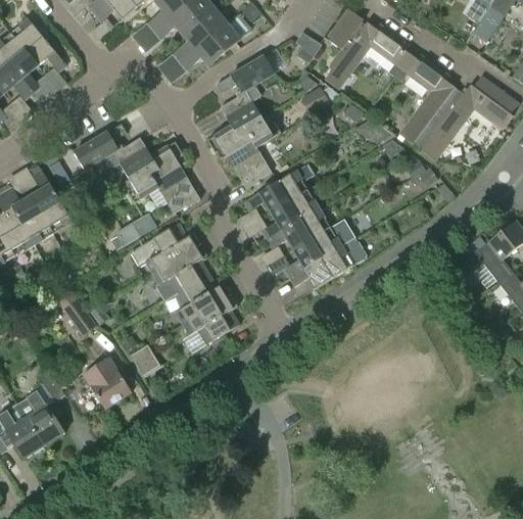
[(92,0),(88,3),(94,11),(107,0),(92,0)]
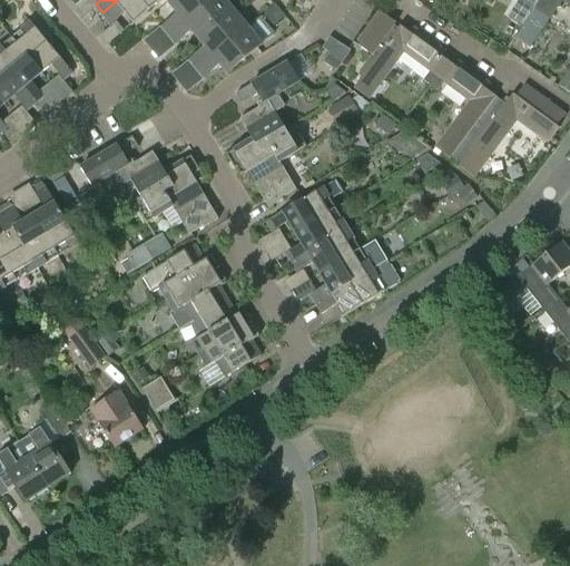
[(117,0),(102,12),(109,21),(124,9),(133,20),(155,0),(117,0)]
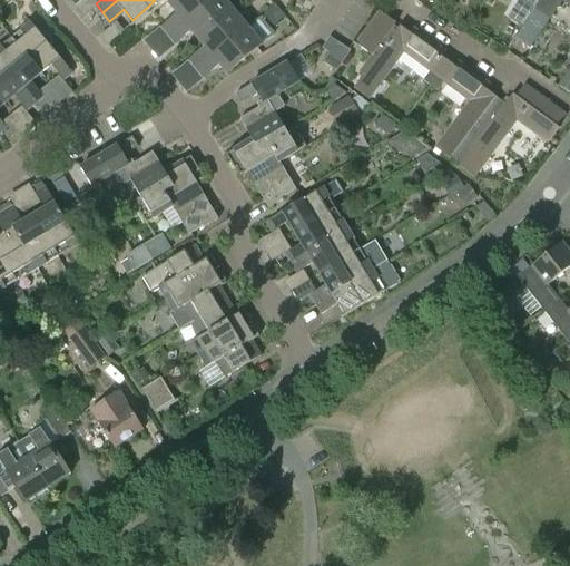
[(161,23),(168,31),(206,0),(170,0),(169,1),(177,10),(161,23)]
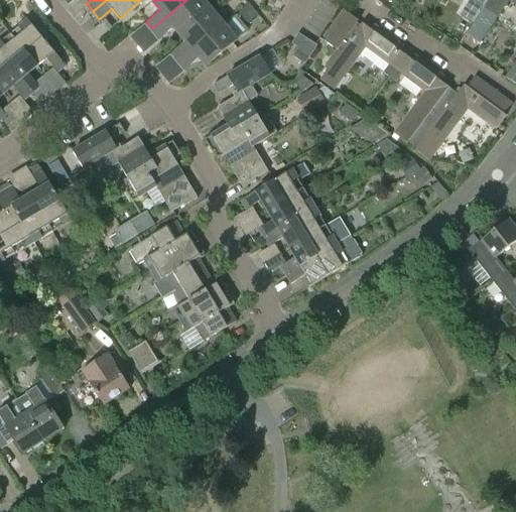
[(172,24),(179,32),(211,6),(206,0),(186,0),(152,28),(158,36),(172,24)]
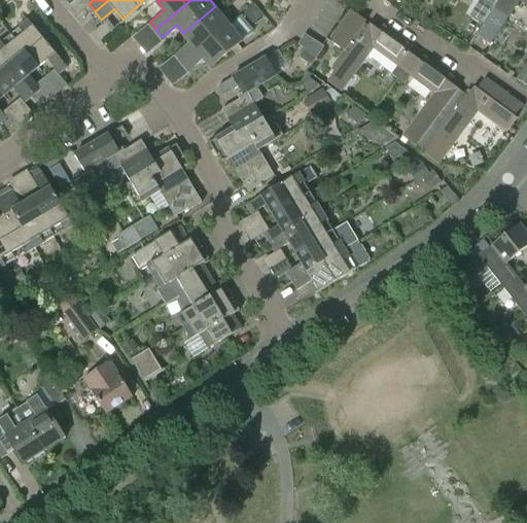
[(497,0),(494,5),(507,14),(517,0),(497,0)]
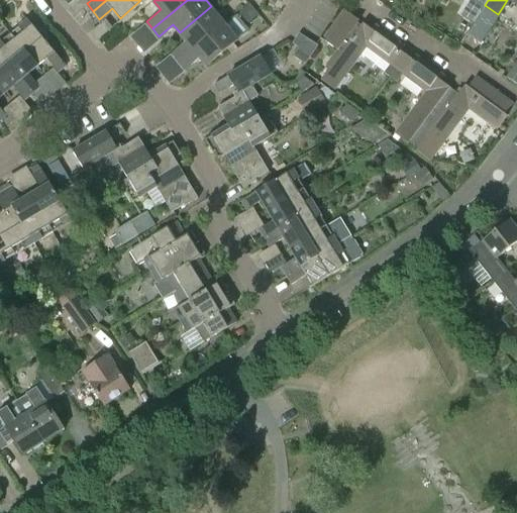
[(248,2),(240,10),(247,18),(255,11),(248,2)]
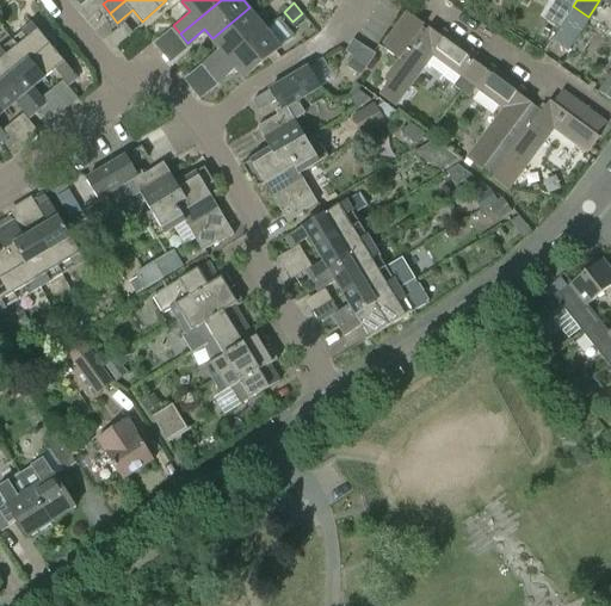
[(203,62),(210,70),(264,25),(250,7),(213,38),(220,48),(203,62)]
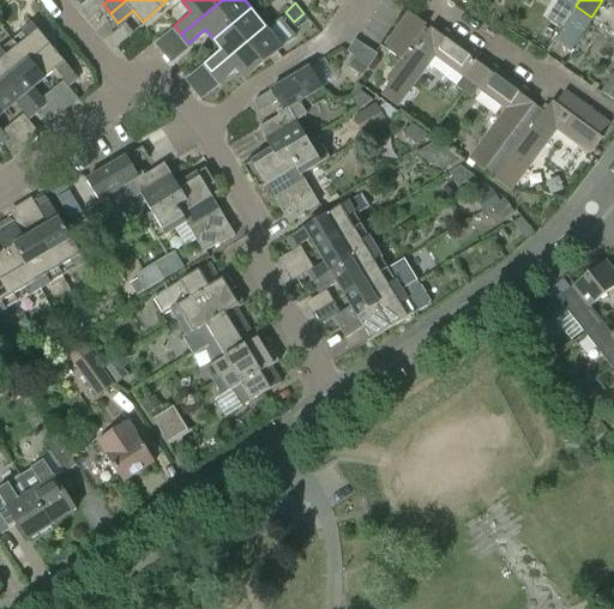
[(434,53),(462,73),(475,58),(479,52),(444,25),(439,31),(429,24),(427,26),(423,24),(426,22),(408,7),(381,43),(399,56),(386,73),(391,77),(380,91),(396,103),(434,53)]
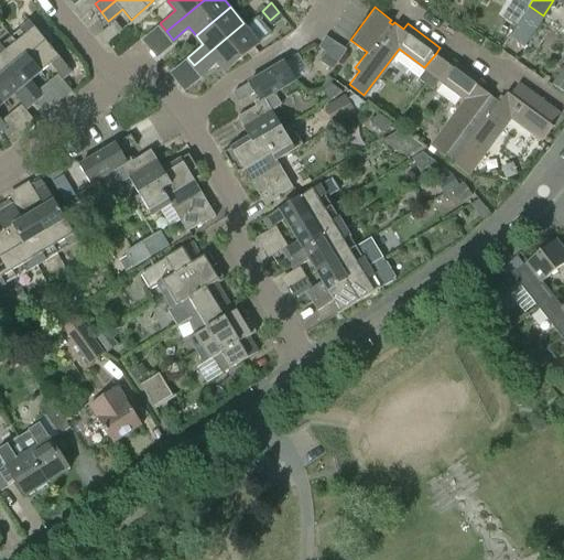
[(30,19),(11,34),(40,70),(50,62),(62,76),(71,68),(30,19)]
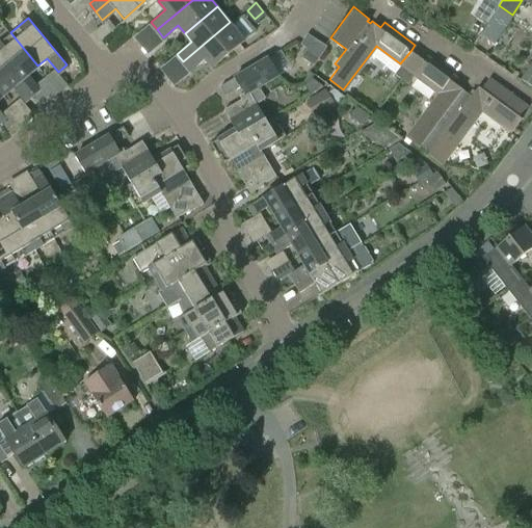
[(230,22),(183,61),(189,69),(204,57),(211,66),(243,38),(230,22)]
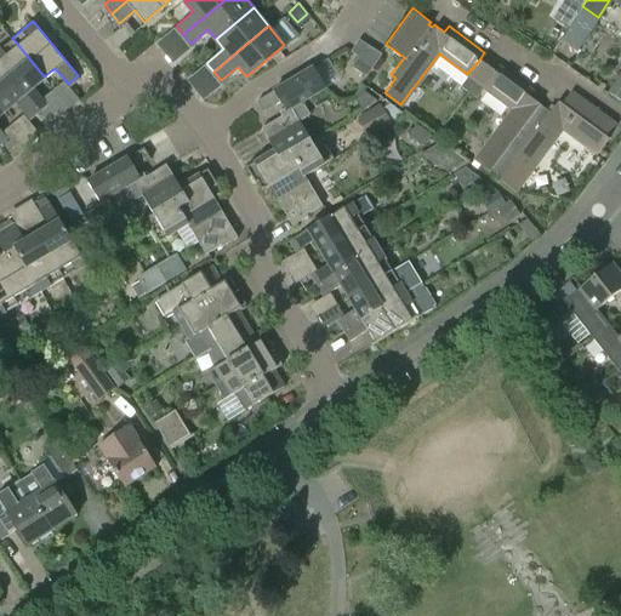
[(12,38),(0,46),(0,64),(36,109),(46,102),(33,85),(44,77),(12,38)]
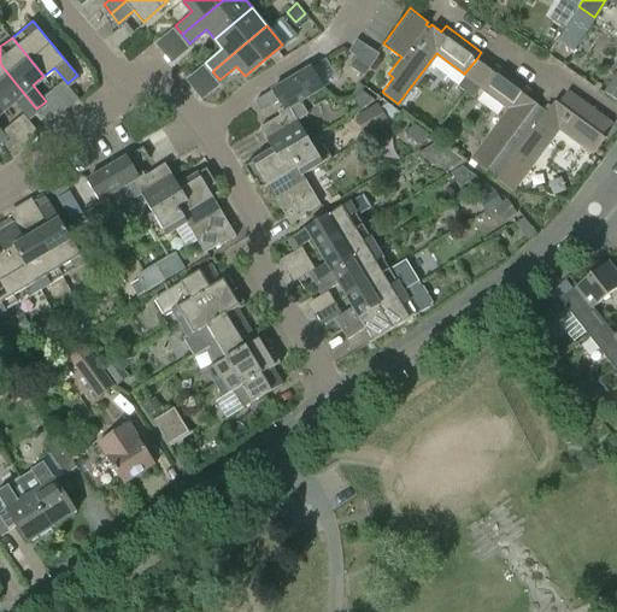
[(364,74),(371,63),(357,53),(350,64),(364,74)]
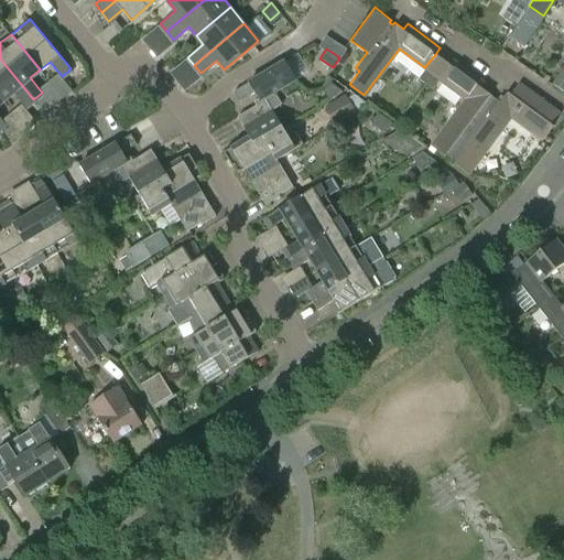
[(445,152),(451,155),(495,96),(480,85),(484,81),(452,57),(448,62),(436,53),(424,67),(418,76),(431,86),(437,77),(464,97),(429,143),(444,154),(445,152)]
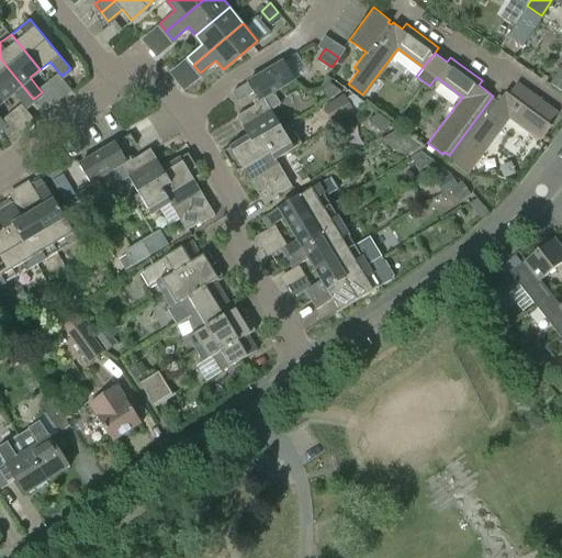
[(0,58),(0,96),(3,100),(13,91),(25,105),(33,99),(0,58)]
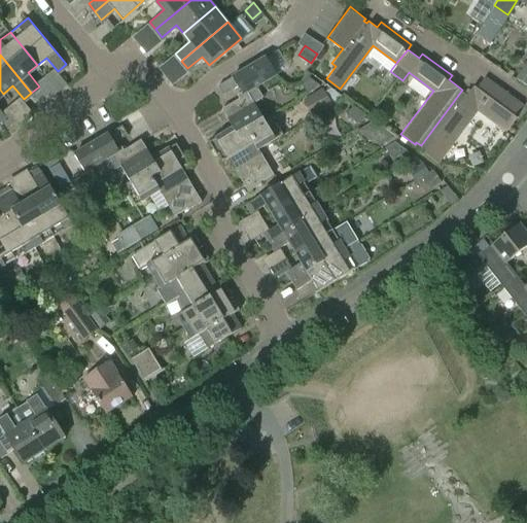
[(215,136),(209,140),(214,148),(216,153),(223,148),(233,163),(248,189),(260,181),(260,180),(274,172),(258,147),(283,133),(276,120),(273,121),(269,115),(265,117),(253,100),(262,95),(256,84),(277,72),(267,55),(218,83),(219,86),(223,93),(237,84),(241,90),(237,93),(239,97),(226,104),(221,106),(233,126),(215,136)]
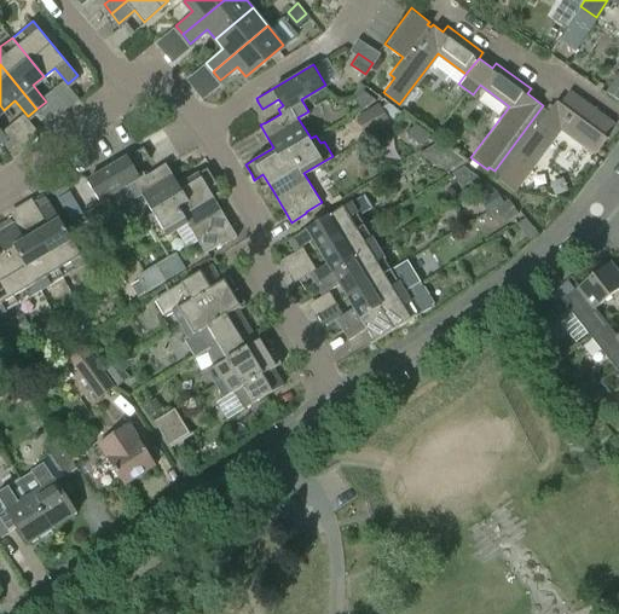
[(618,82),(614,79),(607,90),(618,97),(618,82)]
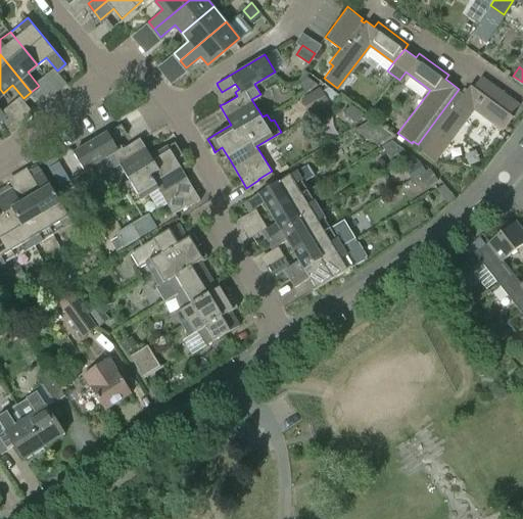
[(304,67),(298,76),(302,79),(299,83),(304,91),(317,83),(306,74),(308,71),(304,67)]
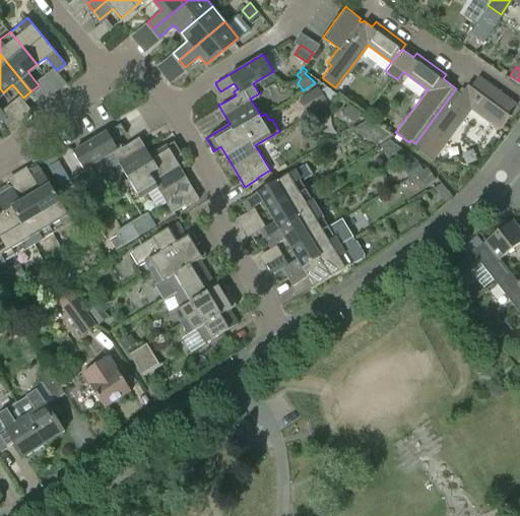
[(456,88),(415,143),(419,146),(417,148),(432,158),(470,107),(499,127),(509,114),(507,112),(514,101),(477,74),(469,84),(467,82),(460,91),(456,88)]
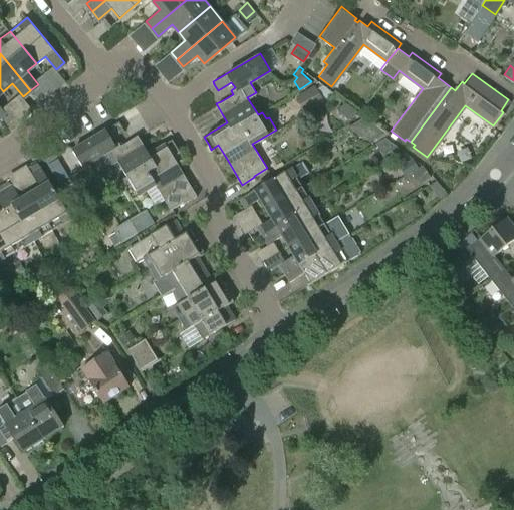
[(314,83),(296,94),(300,101),(305,110),(334,92),(322,83),(316,87),(314,83)]
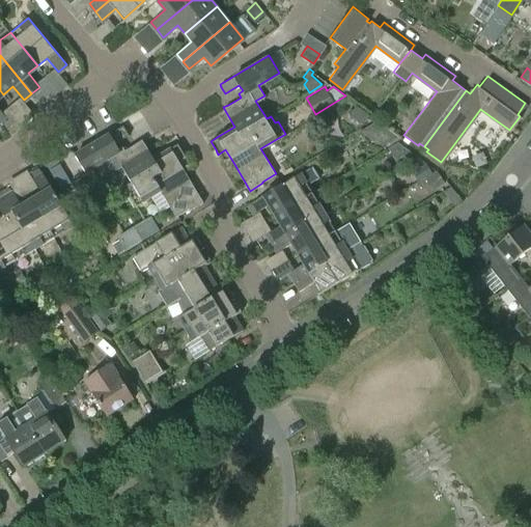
[(348,114),(362,123),(369,113),(356,104),(348,114)]
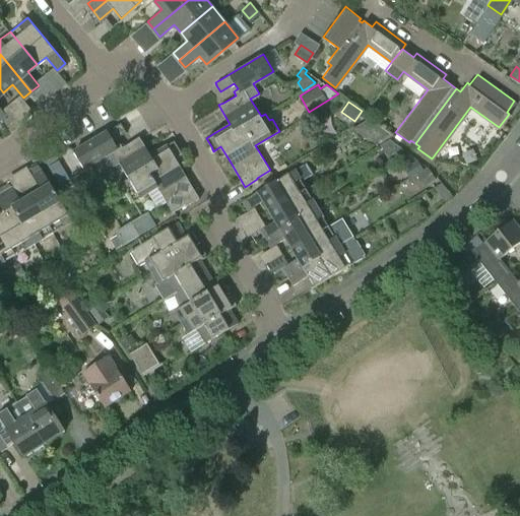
[(352,126),(374,142),(390,131),(369,116),(352,126)]
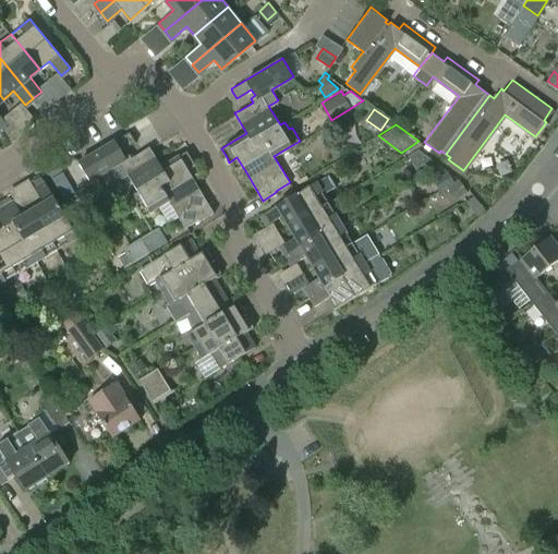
[(130,131),(79,160),(91,180),(121,161),(138,191),(125,200),(132,209),(137,205),(144,216),(169,201),(184,227),(199,218),(199,219),(213,212),(197,184),(187,169),(195,165),(186,151),(182,153),(161,166),(149,146),(131,156),(129,153),(124,155),(121,149),(135,141),(130,131)]
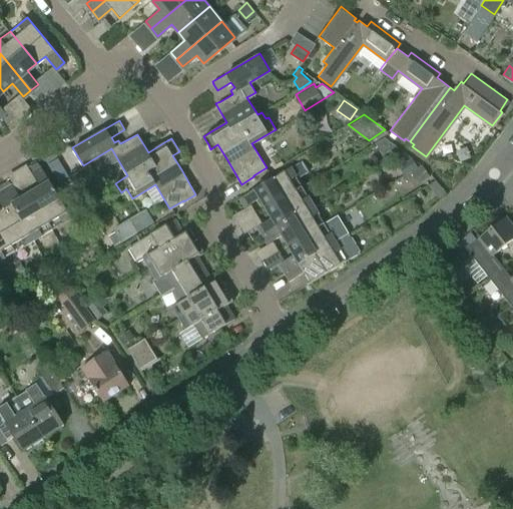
[(375,140),(382,152),(396,144),(384,135),(375,140)]
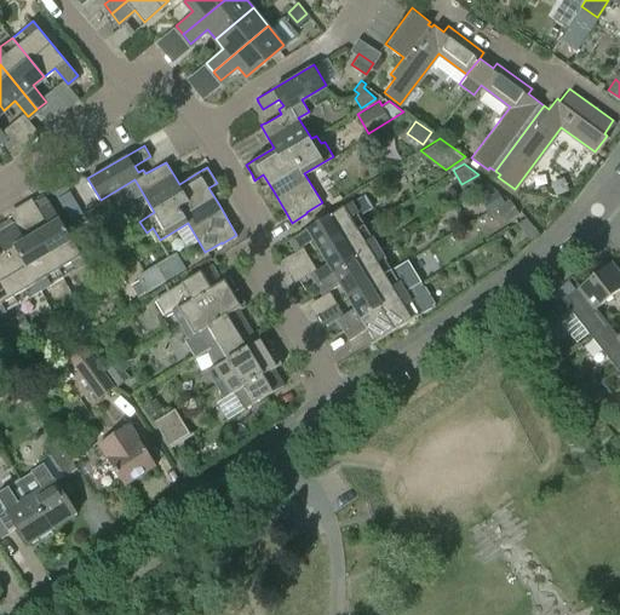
[(49,223),(36,231),(62,275),(85,262),(50,200),(49,200),(45,194),(36,200),(40,206),(39,206),(49,223)]
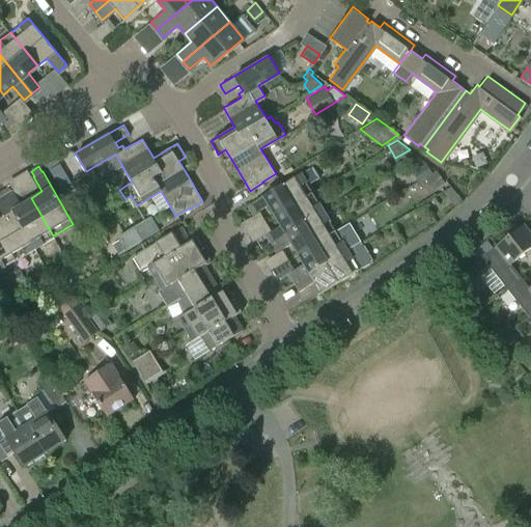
[(300,171),(248,203),(253,212),(268,203),(274,214),(311,191),(300,171)]
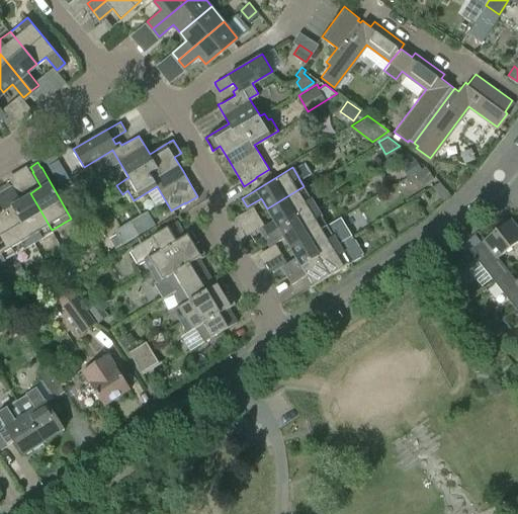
[(9,180),(0,185),(3,190),(33,241),(52,230),(30,193),(20,199),(12,184),(9,180)]
